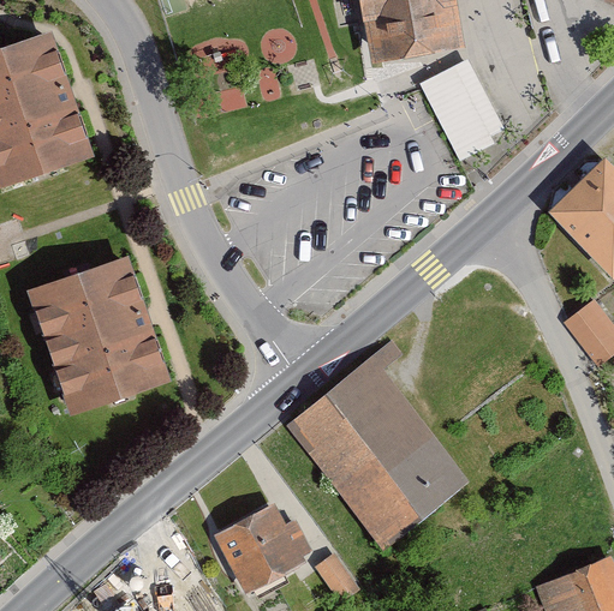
[(359,0),(369,60),(462,45),(454,0),(359,0)]
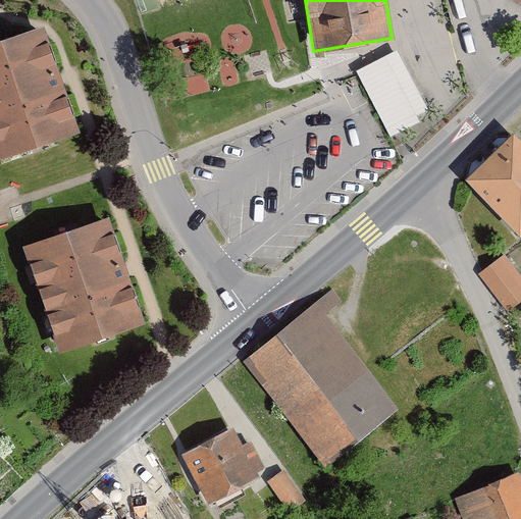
[(0,159),(77,134),(42,27),(0,40),(0,159)]
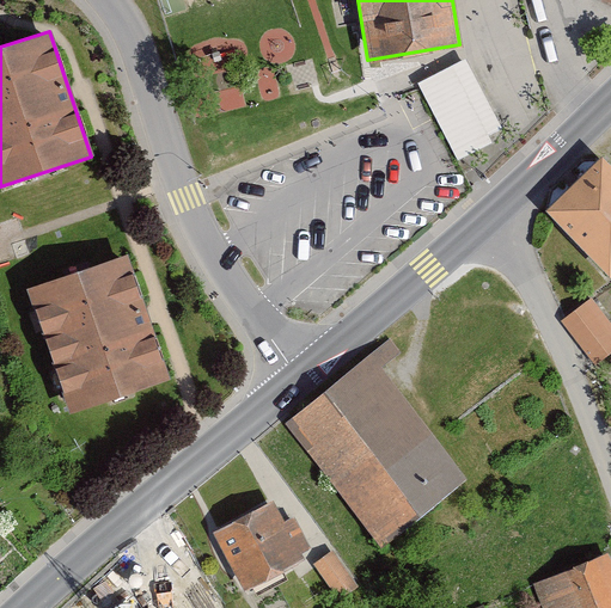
[(466,57),(421,81),(460,155),(493,139),(489,130),(501,124),(466,57)]
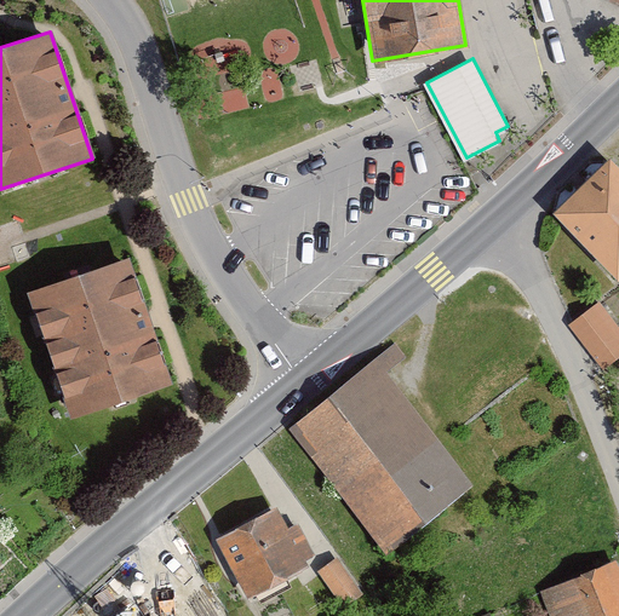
[(618,172),(608,161),(552,216),(618,280),(618,172)]
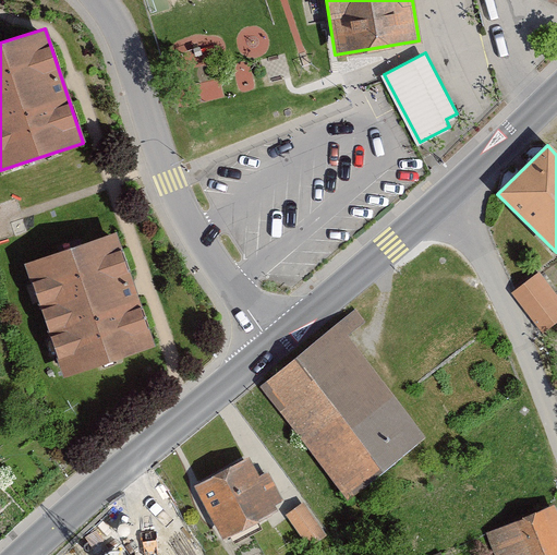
[(152,346),(116,233),(25,263),(61,375),(152,346)]
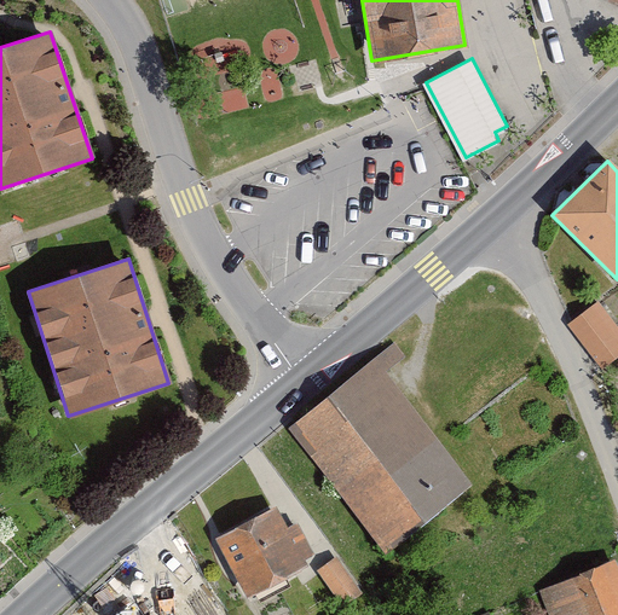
[(617,328),(598,303),(570,326),(602,366),(617,353),(617,328)]
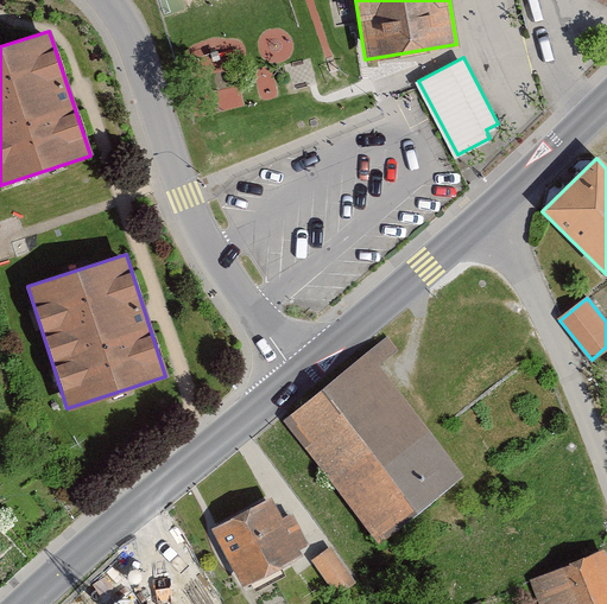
[(397,354),(386,339),(283,418),(378,540),(462,475),(379,367),(397,354)]
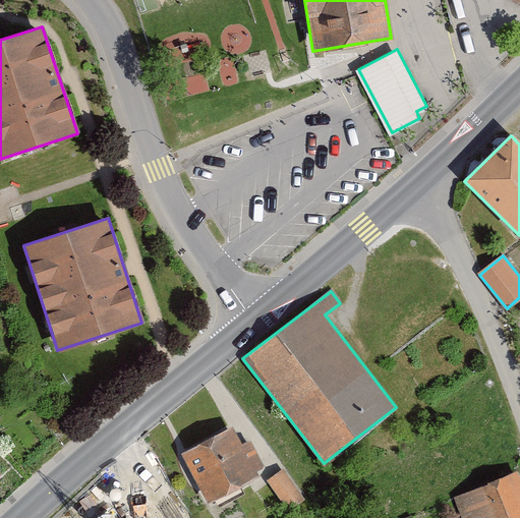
[(241,444),(231,425),(180,453),(208,503),(257,475),(254,470),(263,466),(247,440),(241,444)]
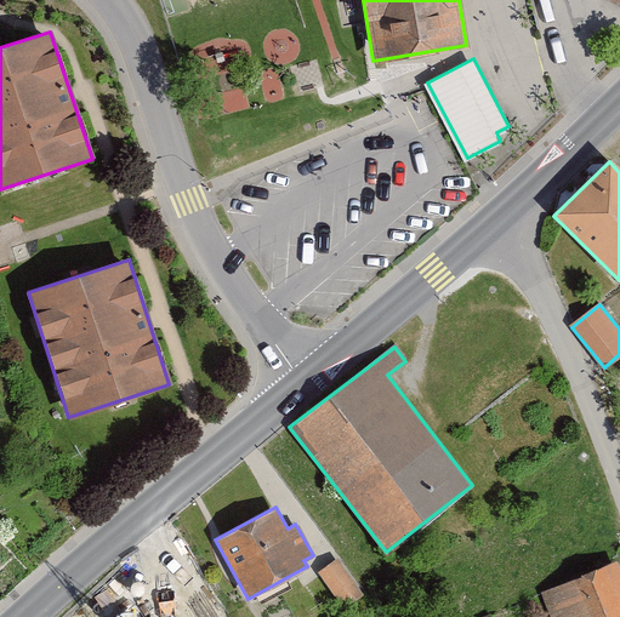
[(363,593),(337,558),(318,572),(342,607),(363,593)]
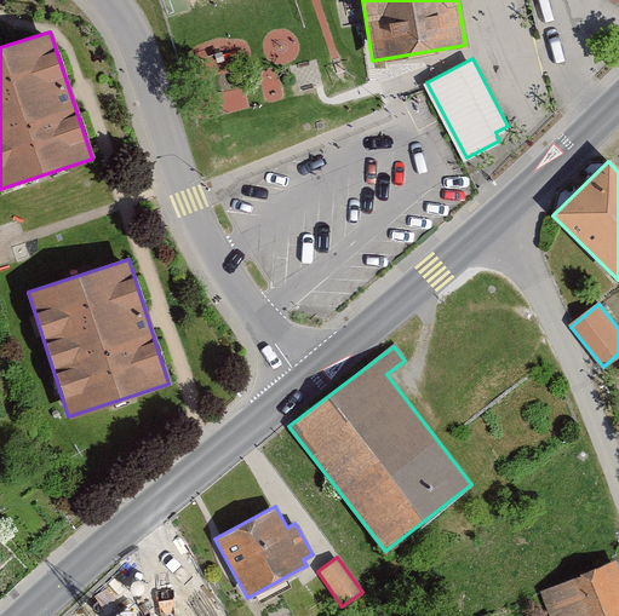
[(618,560),(539,591),(549,615),(618,615),(618,560)]
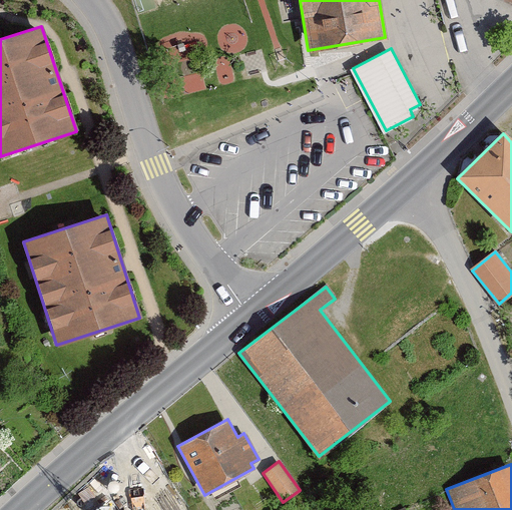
All buildings are outlined.
